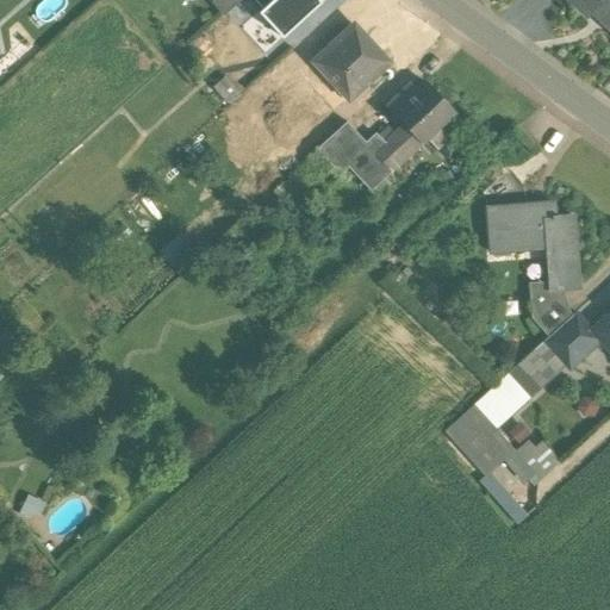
[(211,0),(211,1),(224,16),(234,6),(241,0),(211,0)]
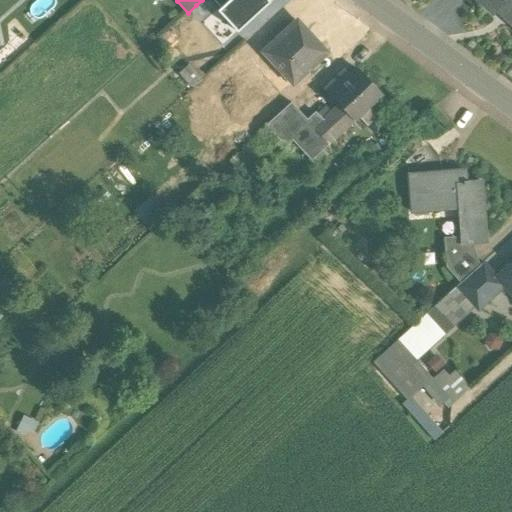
[(202,0),(196,5),(208,18),(228,0),(202,0)]
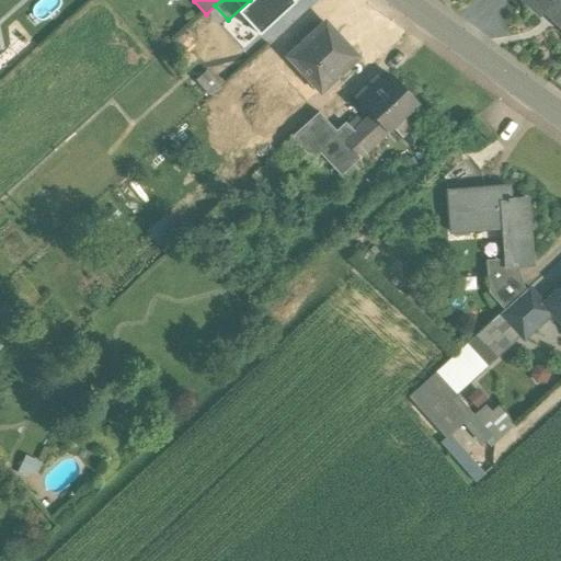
[(278,16),(263,0),(252,0),(273,22),(278,16)]
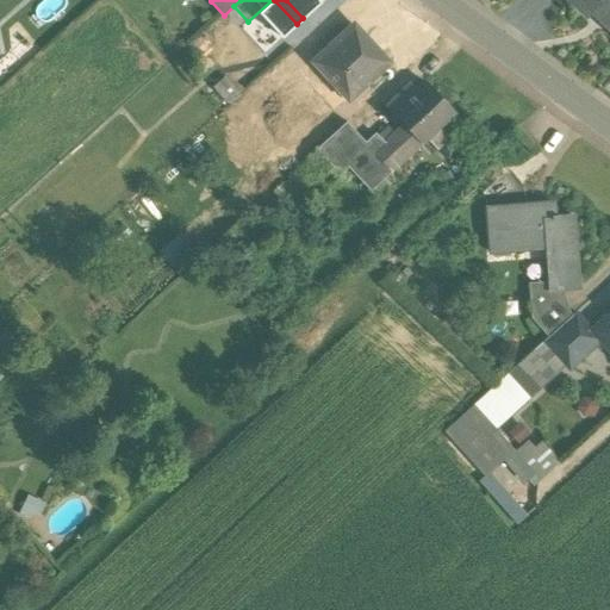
[(286,0),(303,18),(322,0),(286,0)]
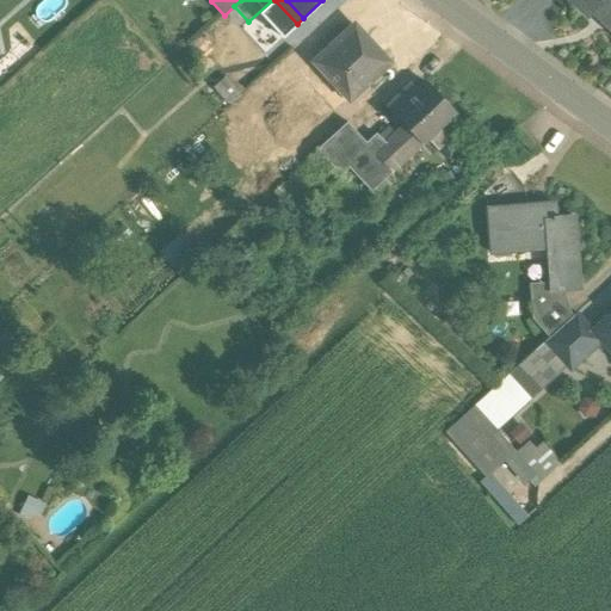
[(610,0),(566,0),(586,18),(591,12),(610,30),(610,0)]
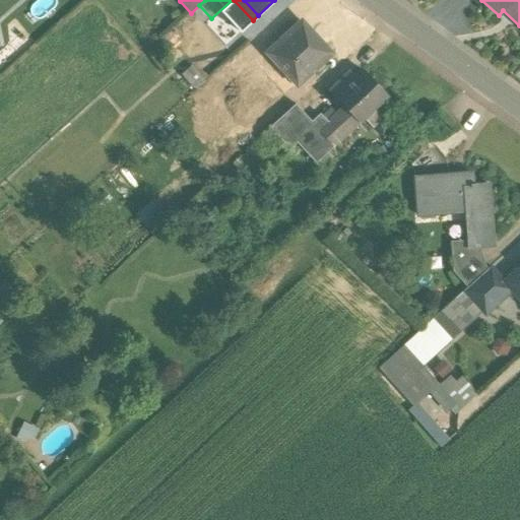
[(301,22),(266,54),(281,71),(296,87),(297,88),(331,57),(301,22)]
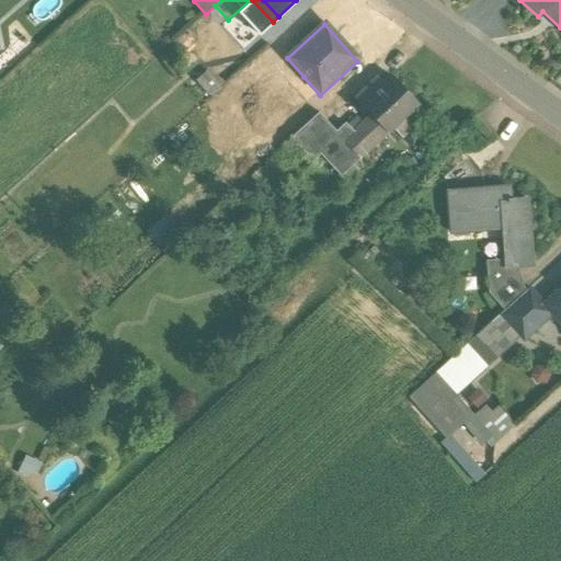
[(287,58),(275,70),(290,88),(304,77),(287,58)]
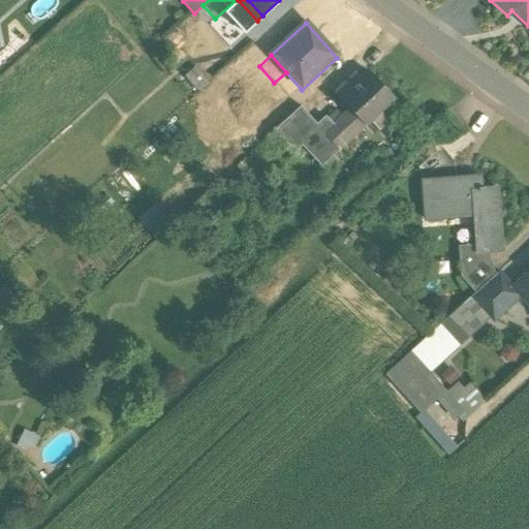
[(301,89),(286,72),(274,83),(289,99),(301,89)]
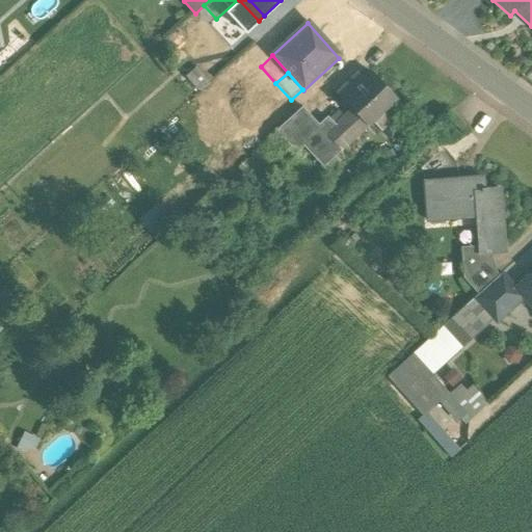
[(372,74),(352,91),(347,86),(339,95),(352,108),(368,126),(396,100),(372,74)]
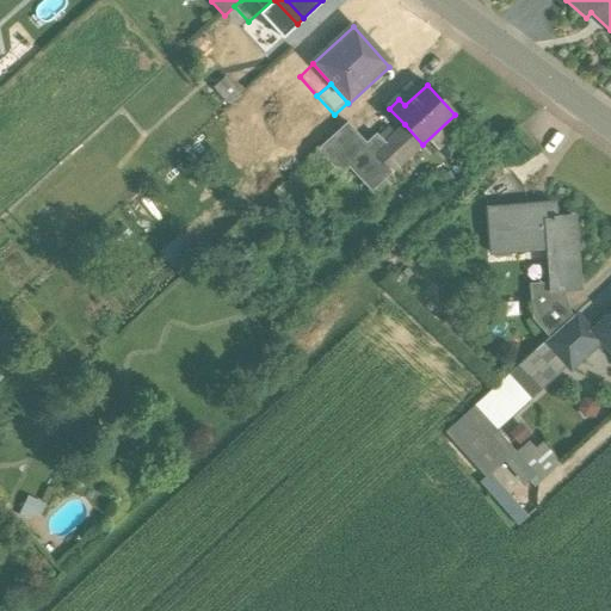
[(347,122),(316,150),(327,164),(359,134),(347,122)]
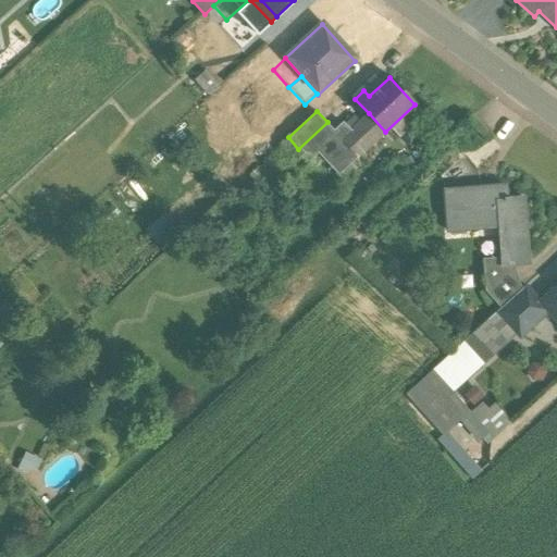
[(369,113),(351,130),(346,124),(336,133),(327,122),(298,149),(310,161),(318,155),(337,176),(341,174),(337,172),(355,156),(357,159),(385,132),(369,113)]
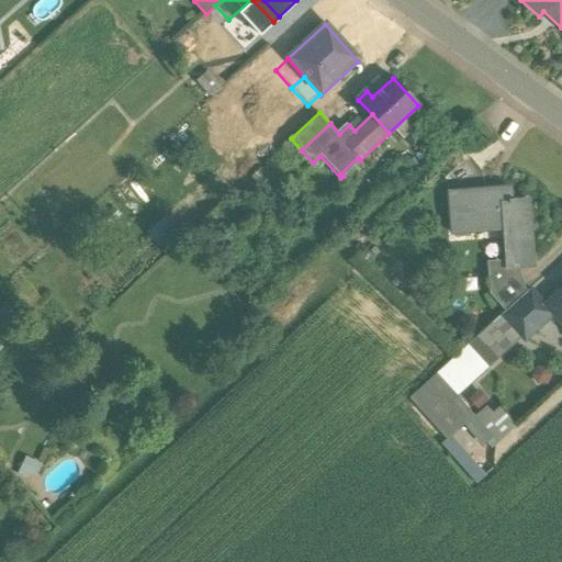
[(514,201),(509,201),(508,193),(484,194),(484,191),(449,194),(451,224),(470,223),(470,232),(504,231),(506,260),(506,269),(518,268),(532,268),(529,201),(514,202),(514,201)]
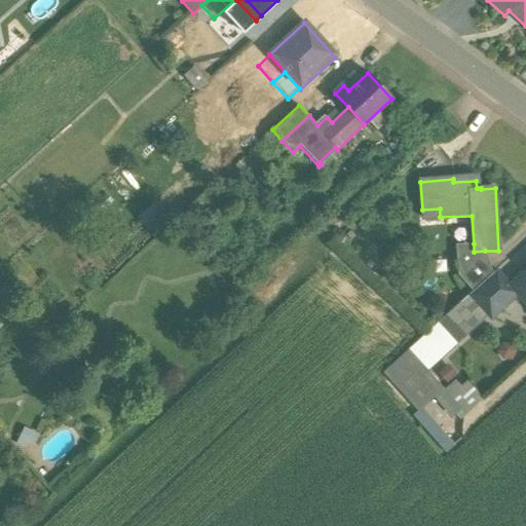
[(491,274),(485,251),(474,252),(474,243),(455,245),(457,276),(471,293),(491,274)]
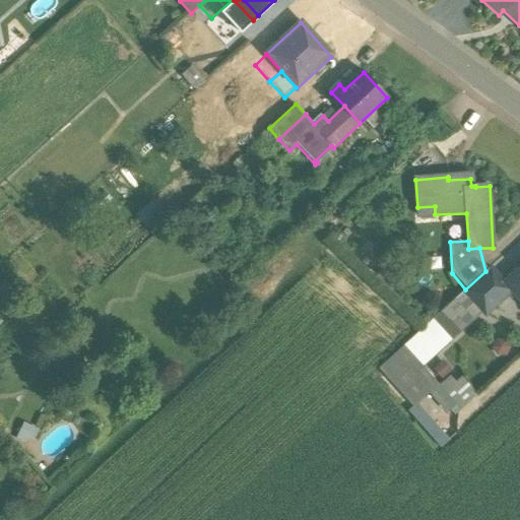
[(507,285),(490,267),(485,271),(465,289),(462,293),(483,316),(517,284),(513,280),(507,285)]
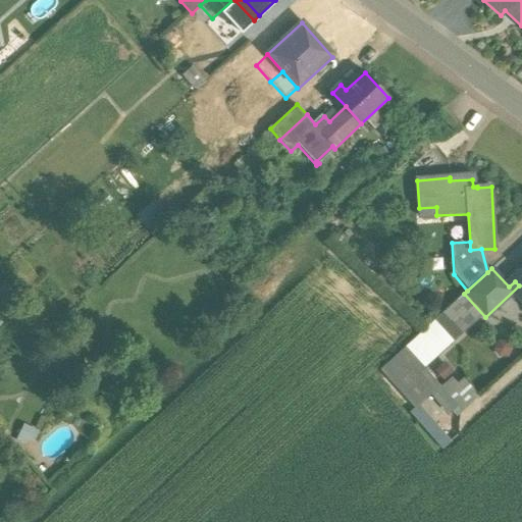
[(521,270),(513,279),(515,281),(519,285),(521,289),(521,270)]
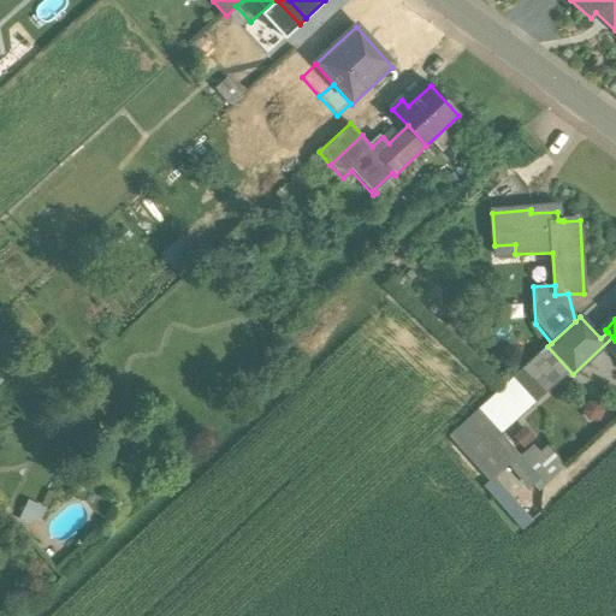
[(516,458),(475,414),(446,440),(487,485),(509,465),(516,458)]
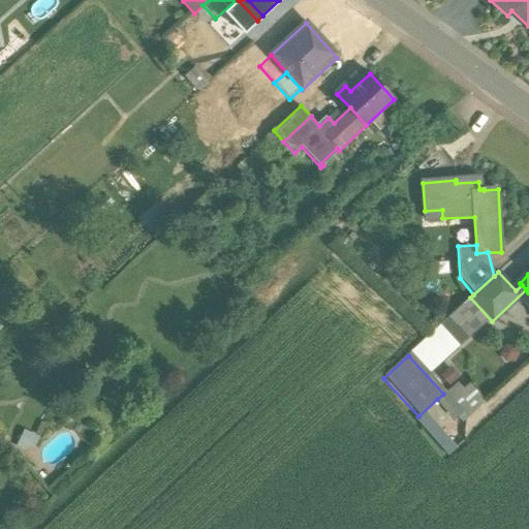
[(443,394),(437,399),(455,419),(460,415),(464,421),(484,404),(469,386),(463,392),(456,382),(443,394)]
